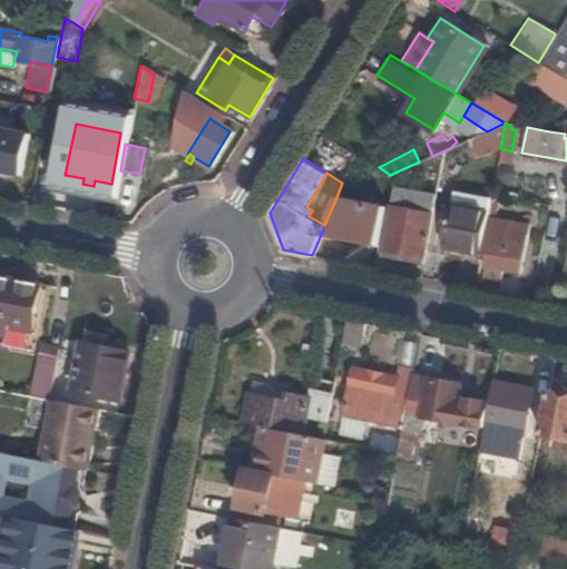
[(381,248),(423,257),(432,213),(436,195),(393,187),(381,248)]
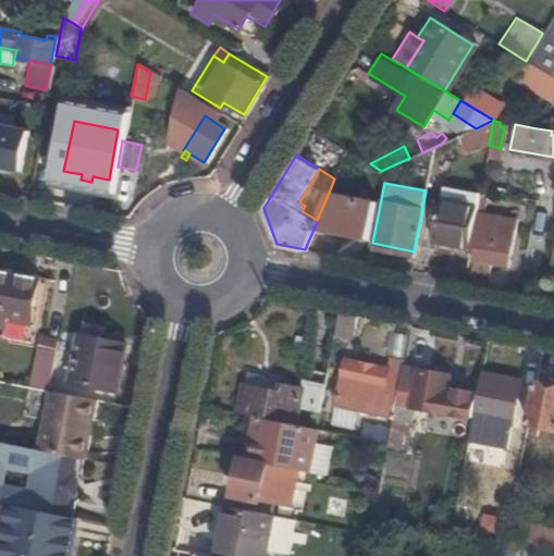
[(477,212),(479,196),(442,188),(431,241),(469,248),(470,247),(477,212)]
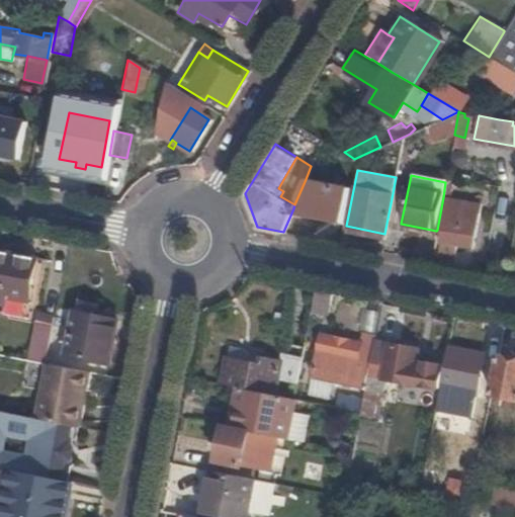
[(344,218),(349,187),(306,179),(294,204),(293,208),(344,218)]
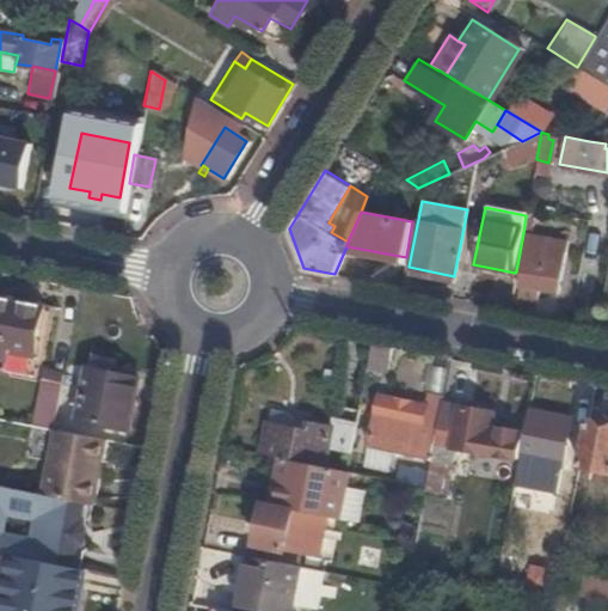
[(523,233),(516,272),(522,273),(519,285),(521,286),(517,299),(536,303),(539,289),(557,293),(566,242),(523,233)]
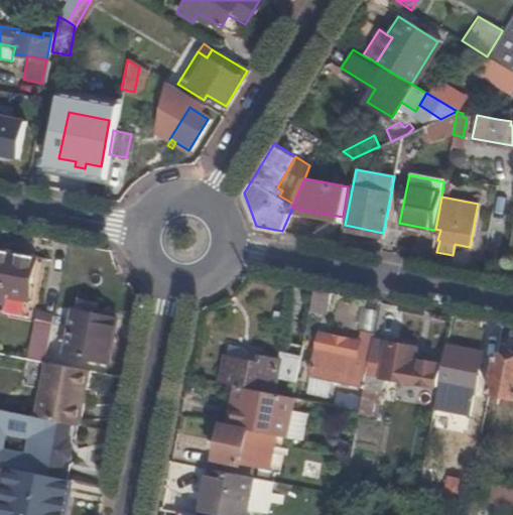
[(34,257),(0,250),(0,302),(2,302),(3,294),(26,298),(34,257)]
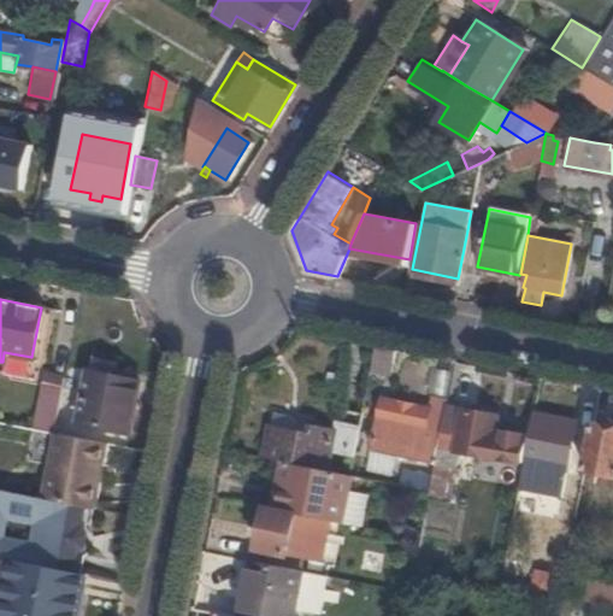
[(393,350),(372,346),(367,365),(372,367),(372,368),(371,370),(387,374),(388,369),(390,369),(393,350)]
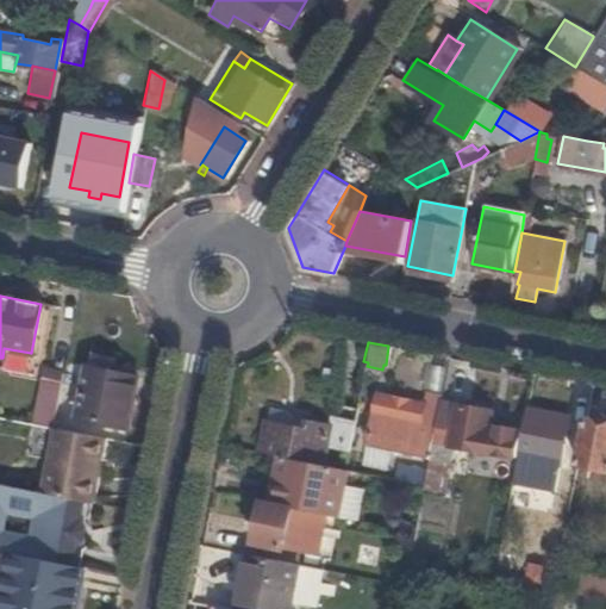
[(114,358),(89,353),(76,418),(124,428),(135,377),(111,373),(114,358)]
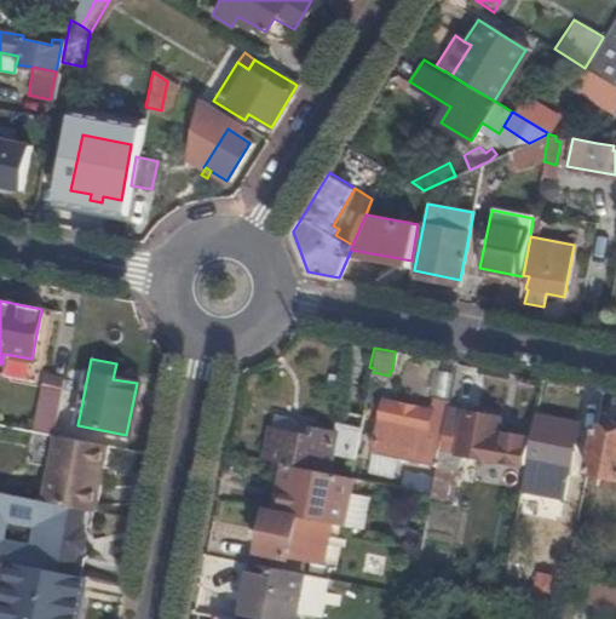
[(59,387),(62,379),(42,376),(32,431),(51,435),(59,387)]
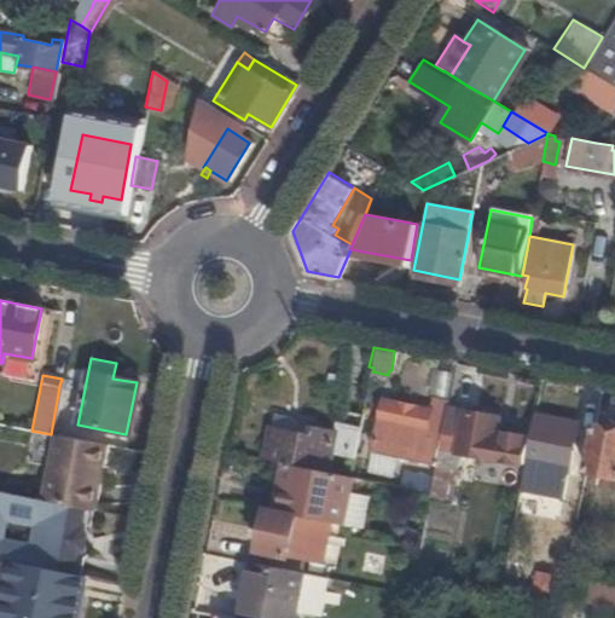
[(370,451),(434,463),(445,408),(446,402),(430,398),(428,409),(381,400),(370,451)]
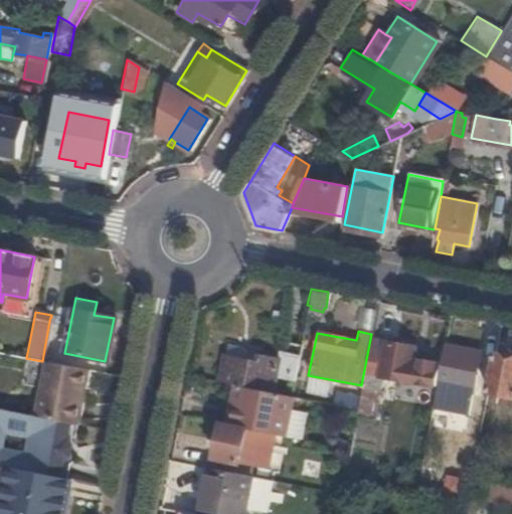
[(383,377),(435,386),(435,385),(440,364),(412,359),(414,347),(381,341),(370,339),(361,385),(360,390),(358,398),(356,409),(355,413),(376,416),(383,377)]
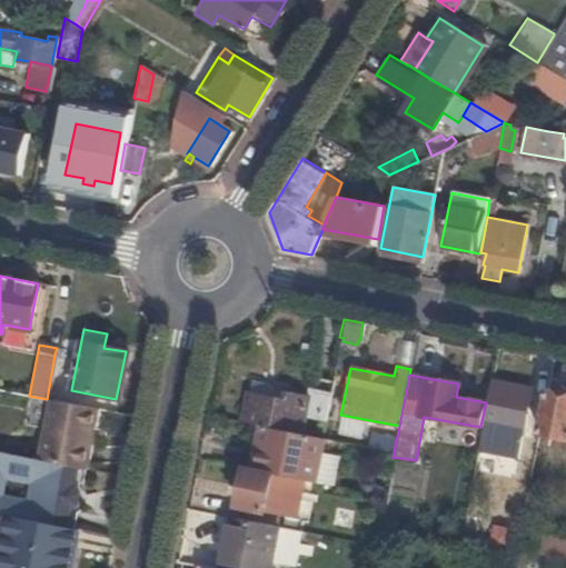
[(486,402),(480,426),(522,434),(530,389),(489,381),(486,402)]
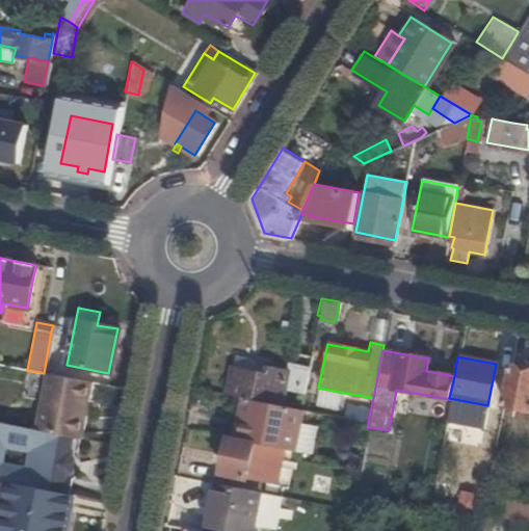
[(528,369),(508,365),(501,406),(528,413),(528,369)]
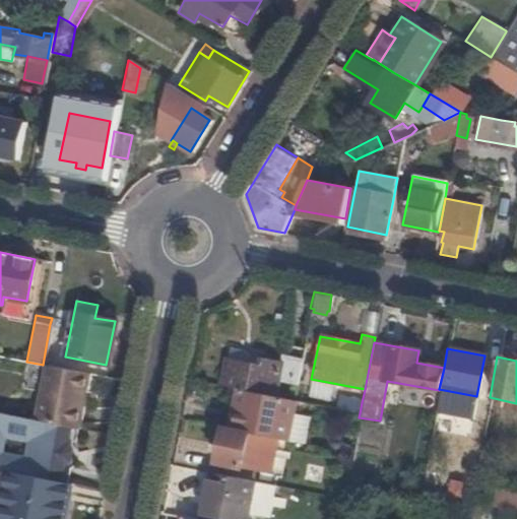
[(223,361),(218,385),(240,389),(254,392),(254,390),(259,392),(268,394),(272,394),(276,375),(289,378),(295,379),(297,380),(300,364),(280,359),(278,366),(261,362),(259,368),(223,361)]
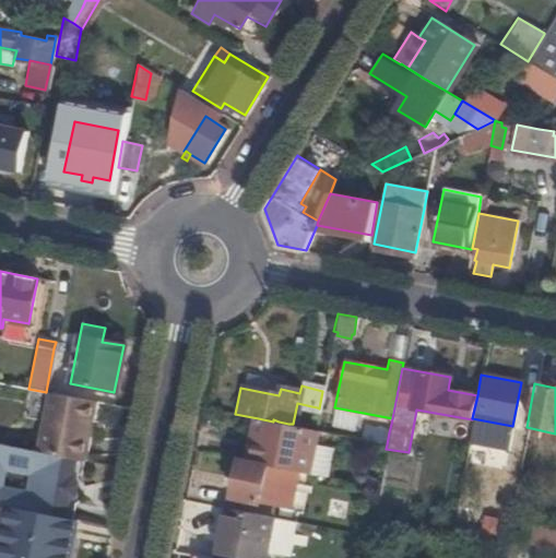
[(60,394),(49,392),(37,452),(77,460),(78,460),(86,417),(92,418),(95,402),(60,394)]
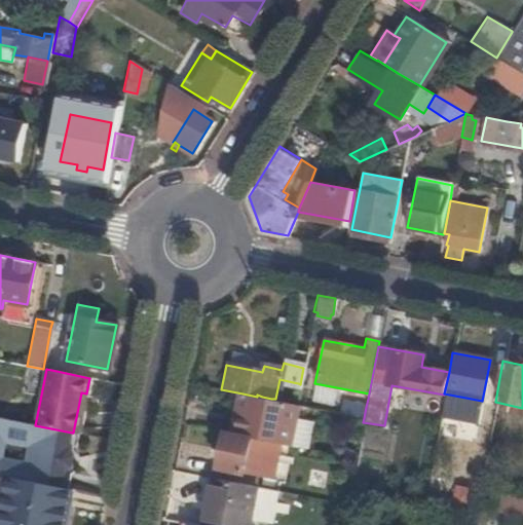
[(73,433),(79,434),(86,394),(81,392),(73,433)]
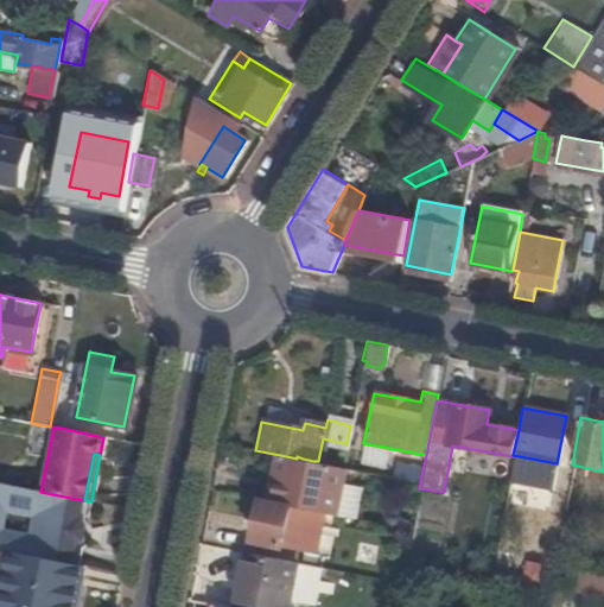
[(324,513),(336,517),(339,517),(349,469),(342,468),(297,459),(280,455),(269,503),(291,507),(324,513)]
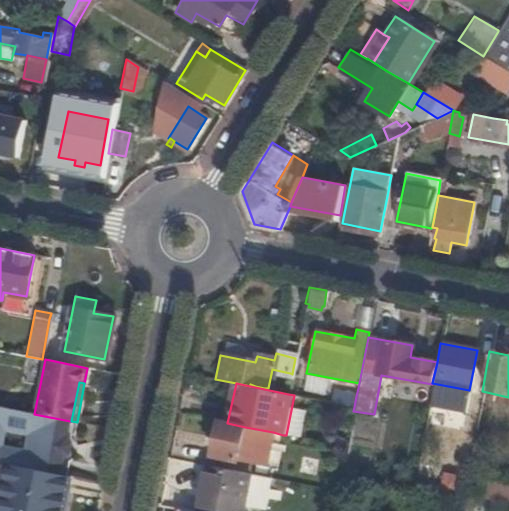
[(327,390),(325,401),(354,407),(356,396),(327,390)]
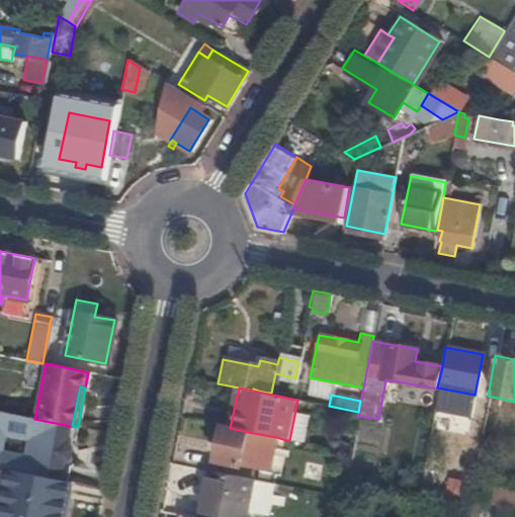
[(31,424),(32,418),(0,411),(0,429),(17,432),(19,422),(31,424)]
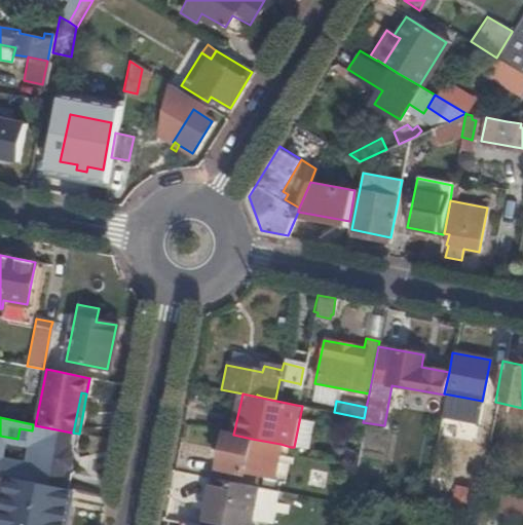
[(0,476),(4,477),(33,483),(61,488),(63,476),(70,466),(72,456),(69,445),(72,433),(35,425),(33,424),(32,430),(20,428),(17,439),(0,436),(0,476)]
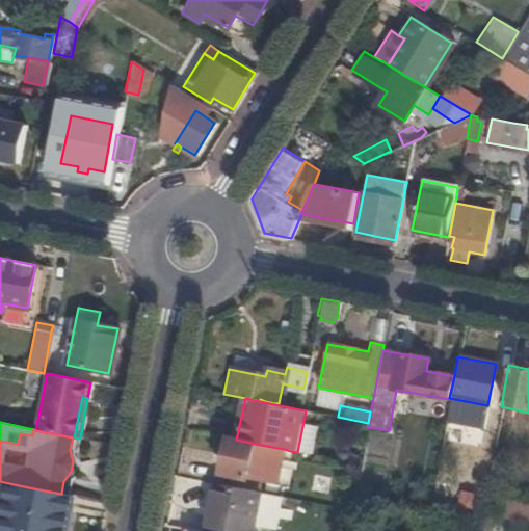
[(236,440),(229,437),(221,474),(276,484),(284,449),(255,444),(236,440)]
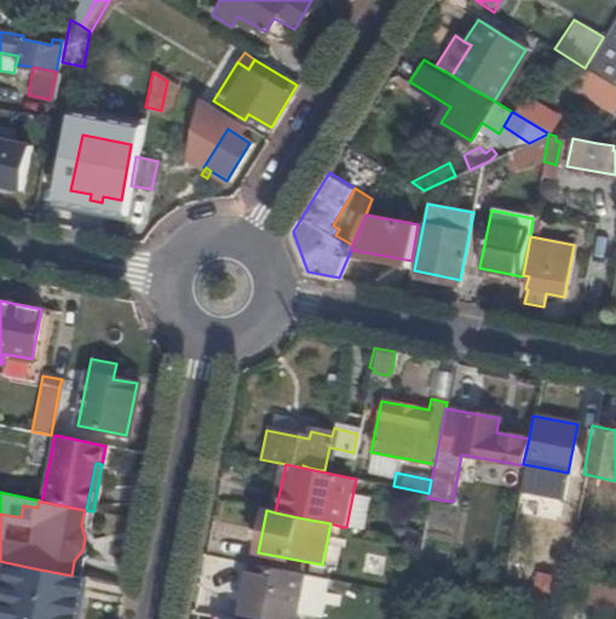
[(294,618),(303,574),(251,563),(240,618),(294,618)]
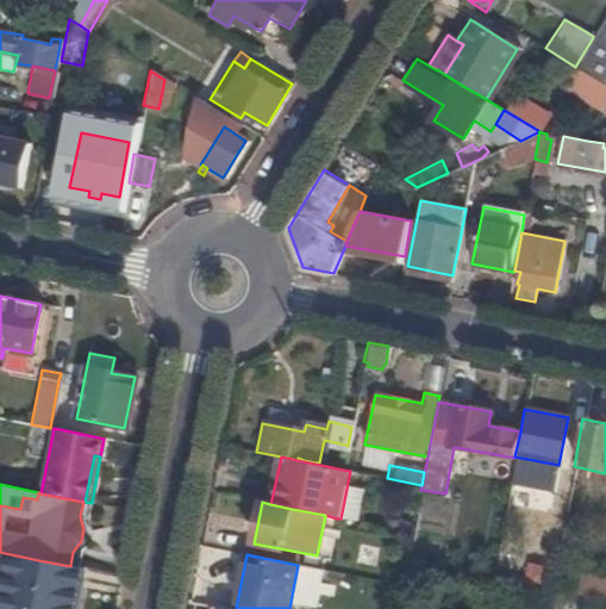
[(72,578),(74,567),(70,566),(38,560),(27,608),(67,608),(73,579),(72,578)]
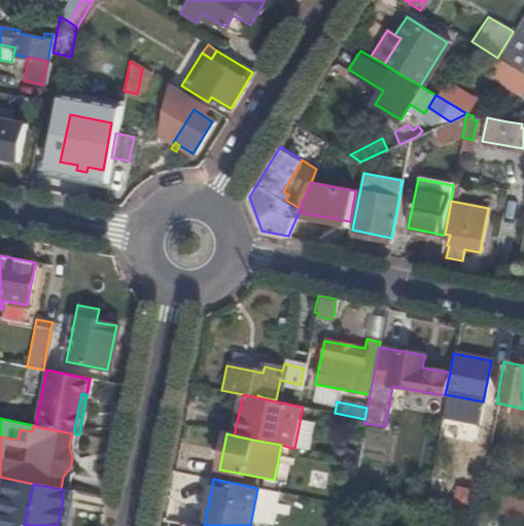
[(451,515),(465,517),(470,492),(455,488),(451,515)]
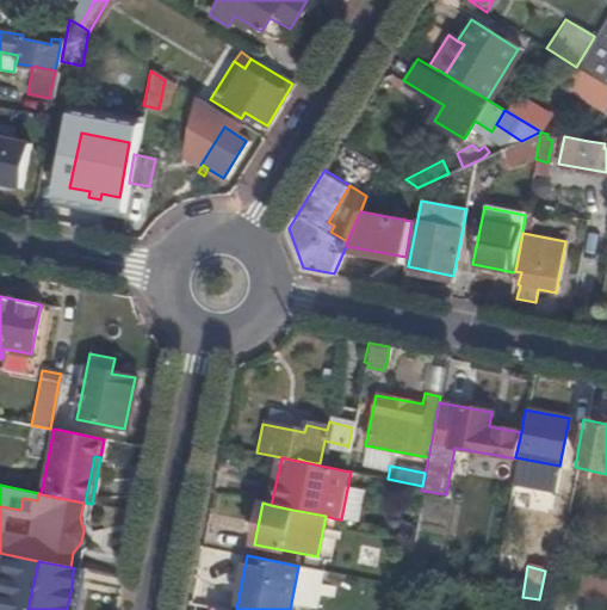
[(606,597),(606,577),(582,572),(578,592),(606,597)]
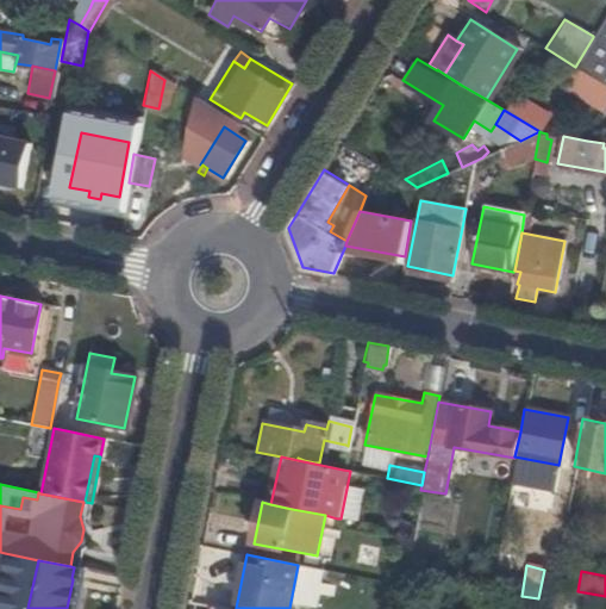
[(94,591),(89,608),(107,608),(111,596),(94,591)]
